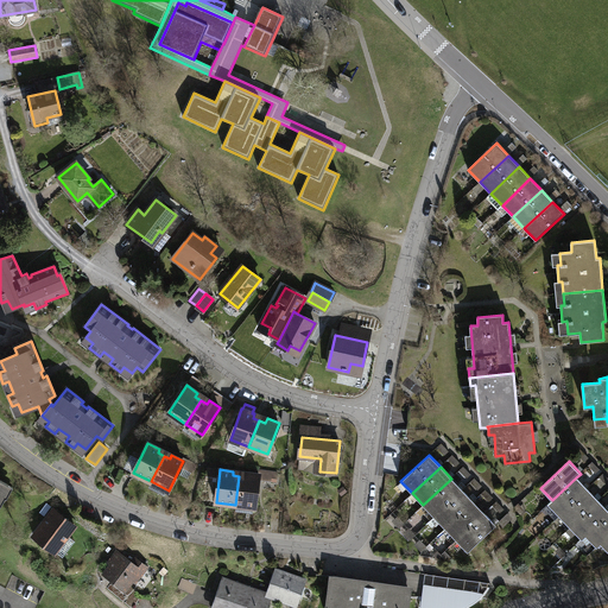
[(271,481),(272,472),(264,470),(263,480),(271,481)]
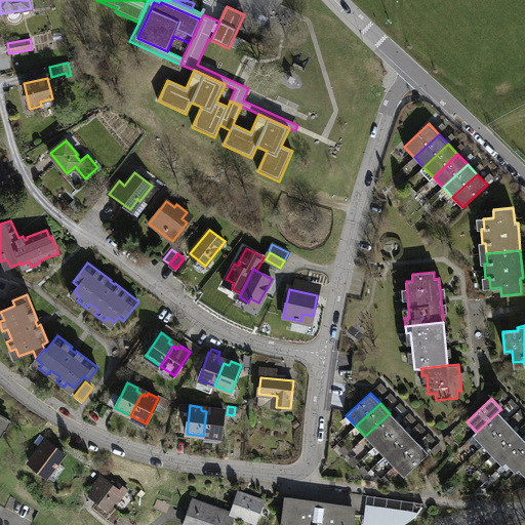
[(212,412),(206,411),(203,436),(220,438),(224,410),(212,408),(212,412)]
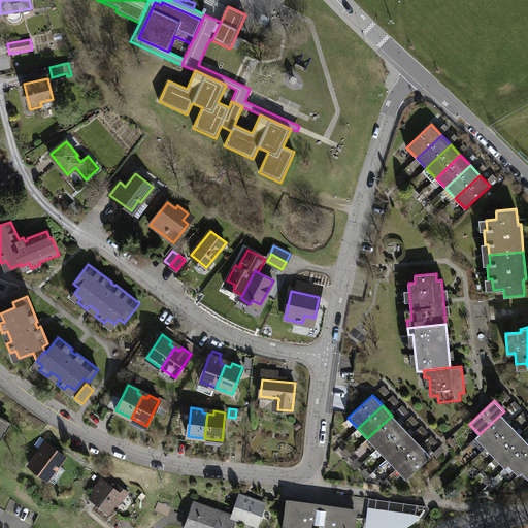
[(500,415),(480,434),(476,437),(486,448),(510,425),(500,415)]
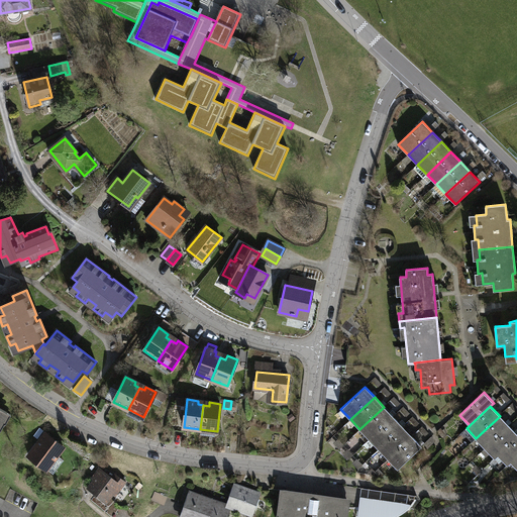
[(384,407),(359,429),(370,439),(393,416),(384,407)]
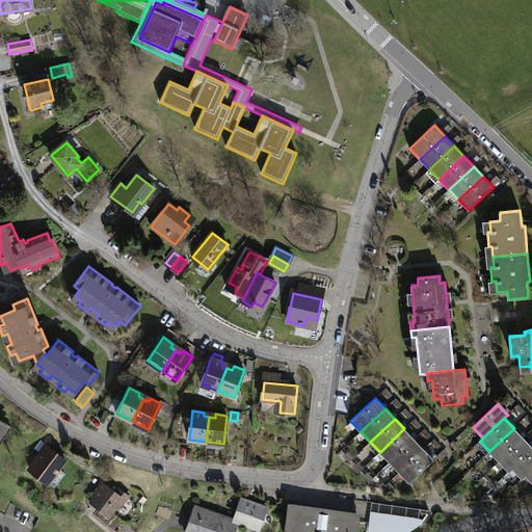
[(415,439),(404,428),(380,452),(390,462),(415,439)]
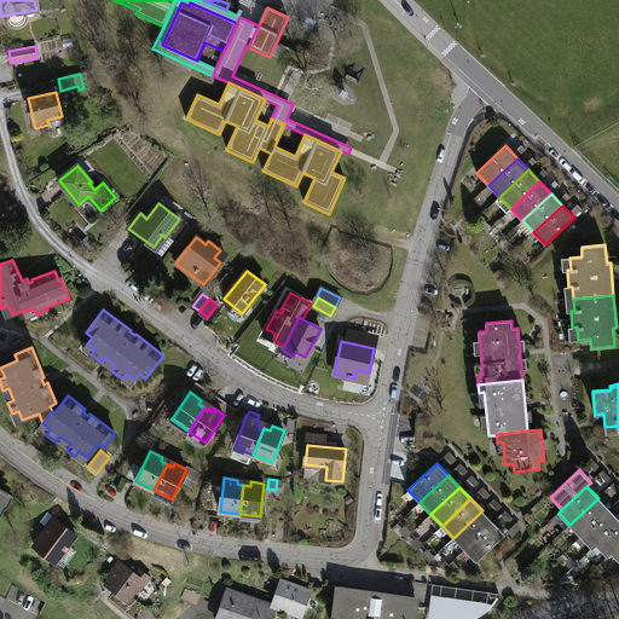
[(599,498),(570,525),(580,537),(609,509),(599,498)]
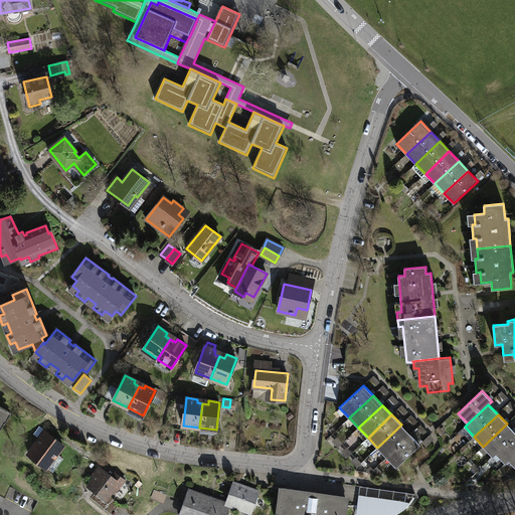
[(492,456),(496,453),(514,434),(514,432),(507,423),(483,447),(492,456)]
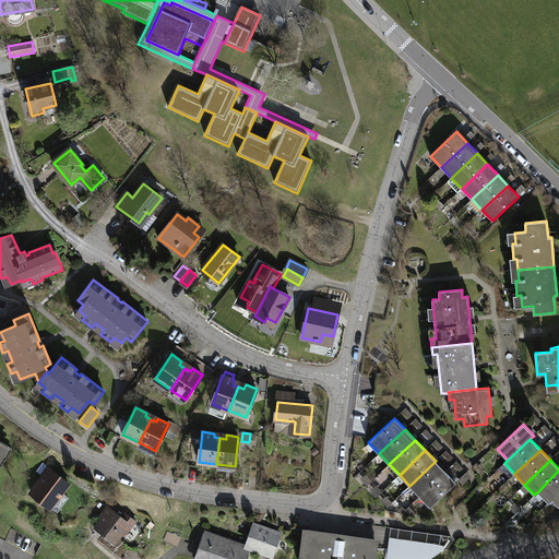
[(436,461),(409,486),(419,496),(445,472),(436,461)]
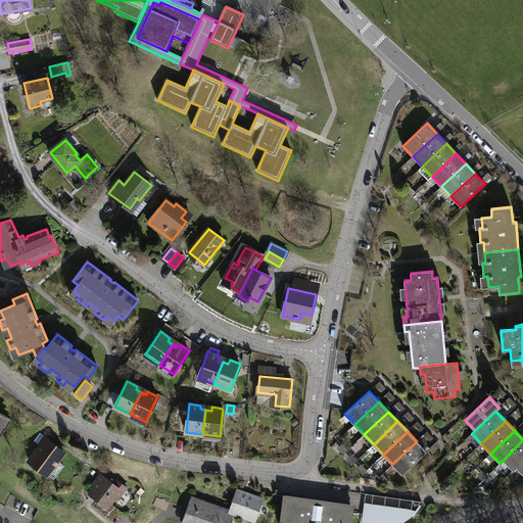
[(46,438),(29,461),(47,475),(64,453),(46,438)]
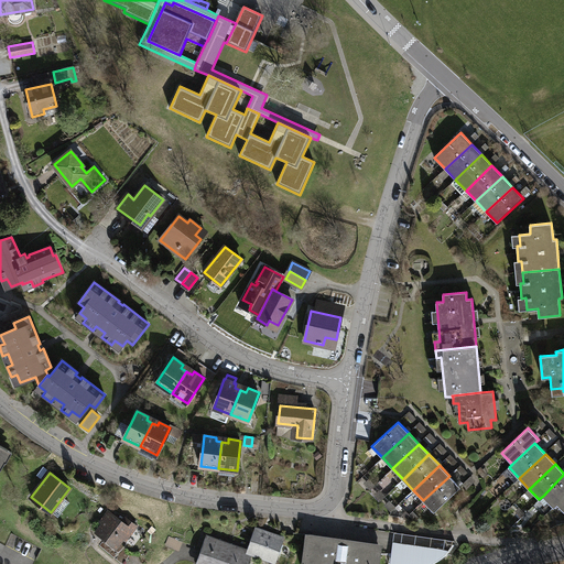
[(563,475),(543,496),(553,507),(556,503),(563,496),(563,475)]
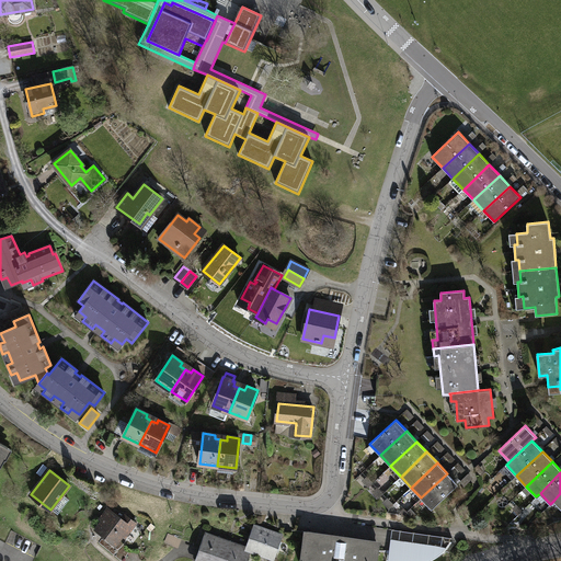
[(447,473),(421,497),(432,508),(458,484),(447,473)]
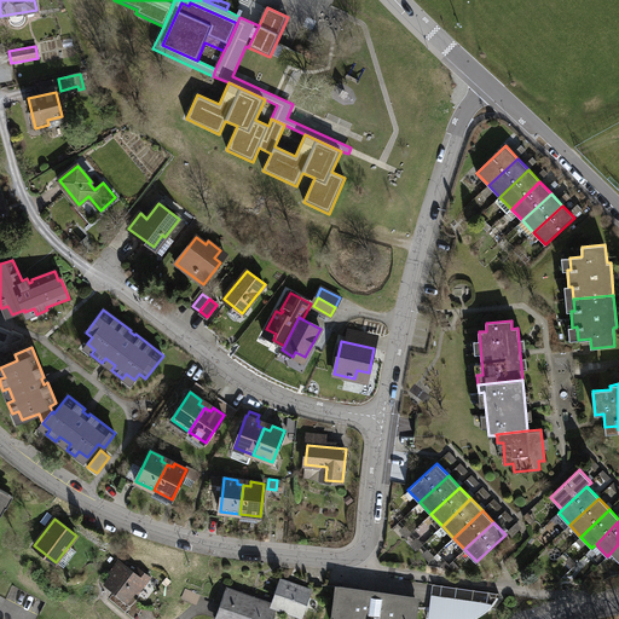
[(126,566),(120,560),(110,572),(113,574),(105,584),(127,601),(143,582),(145,584),(150,577),(138,567),(136,571),(126,566)]
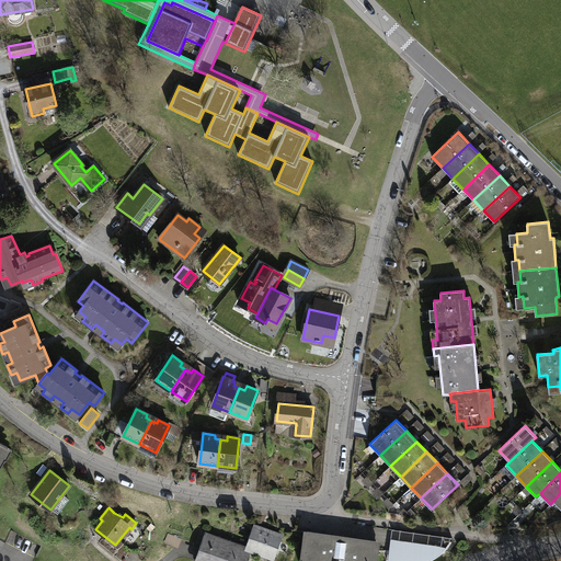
[(260,530),(253,527),(247,545),(254,548),(253,552),(260,556),(261,550),(275,556),(283,535),(266,529),(264,528),(264,530),(260,528),(260,530)]
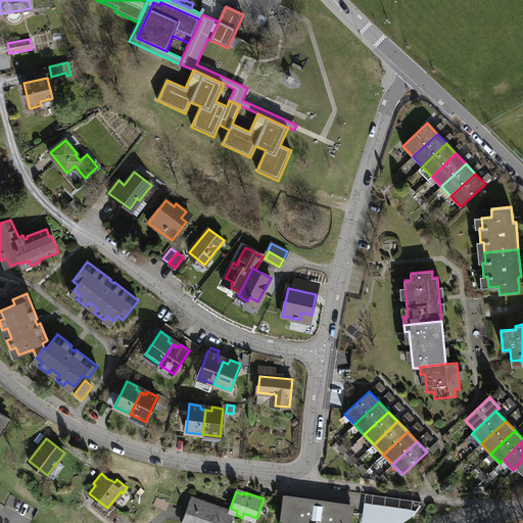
[(422,502),(354,492),(352,505),(351,512),(362,514),(361,522),(363,522),(397,522),(403,520),(411,516),(413,509),(418,510),(421,505),(422,502)]
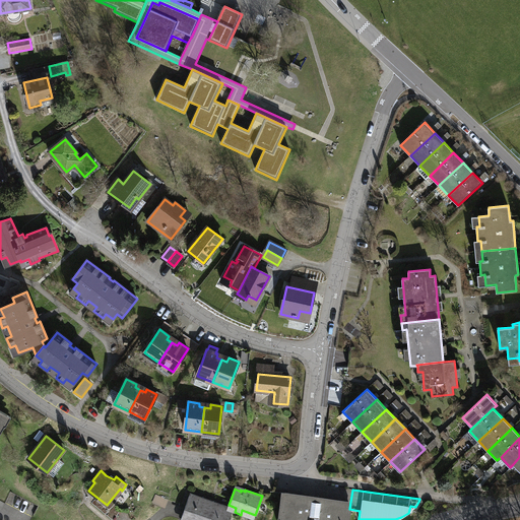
[(313,497),(283,493),(278,519),(347,519),(349,509),(350,502),(321,498),(320,502),(313,501),(313,497)]
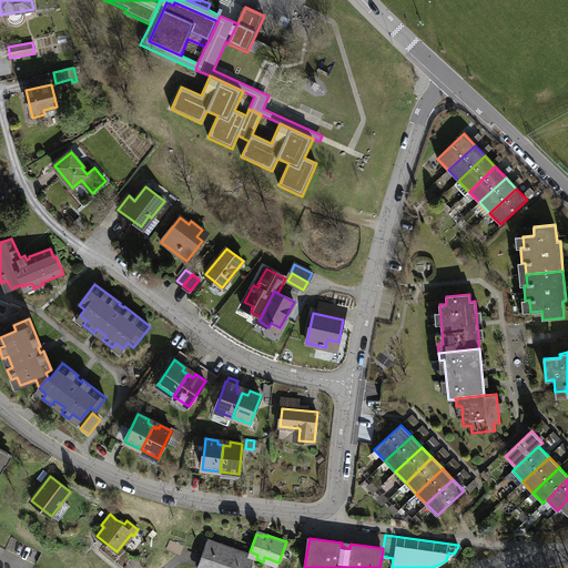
[(224,547),(206,541),(196,567),(250,567),(254,556),(224,546),(224,547)]
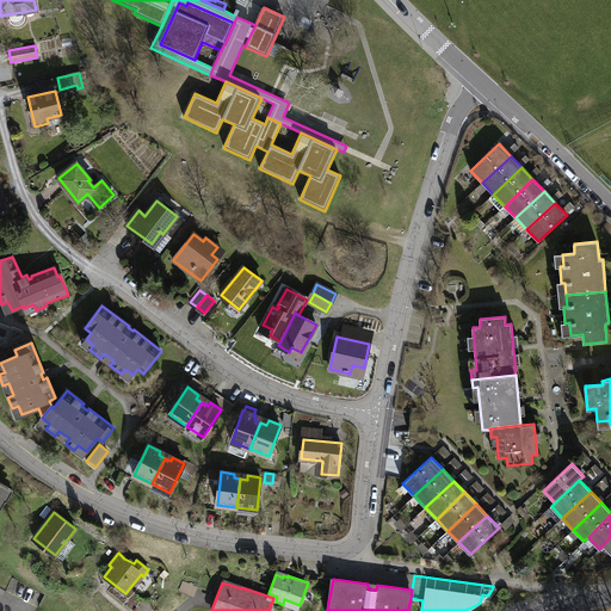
All buildings are outlined.
